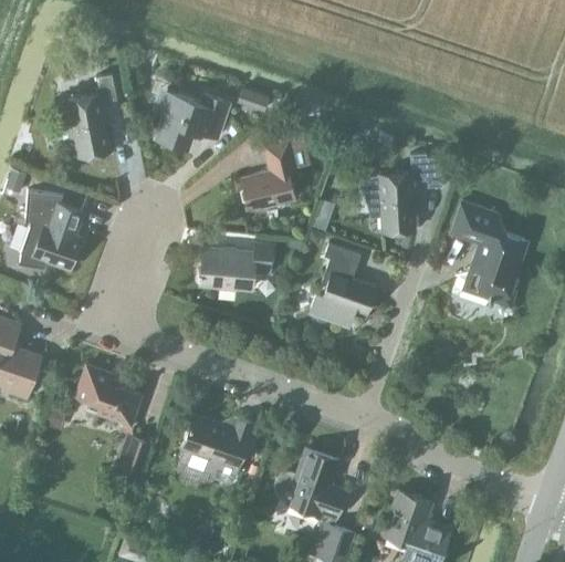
[(65,123),(70,142),(74,141),(79,159),(111,154),(101,105),(116,102),(112,76),(96,80),(98,96),(65,103),(70,123),(65,123)]
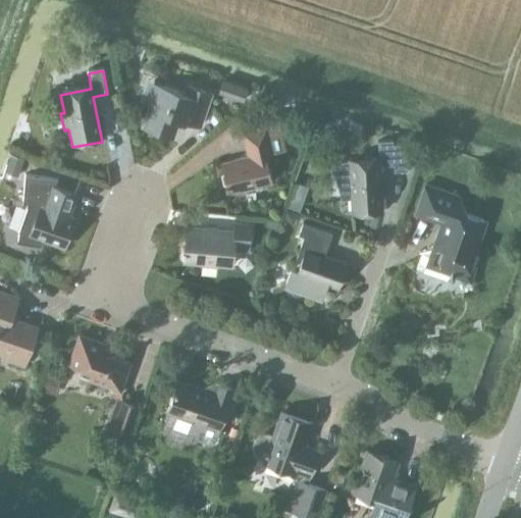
[(144,128),(171,139),(177,122),(199,130),(211,96),(186,88),(184,96),(147,83),(140,102),(151,106),(144,128)]
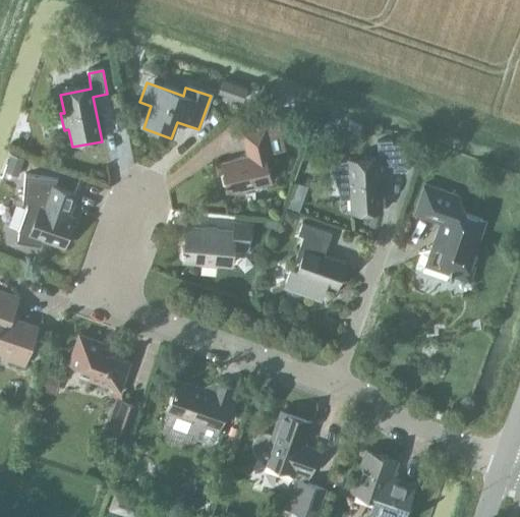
[(222,167),(229,196),(273,186),(267,161),(280,157),(273,129),(242,136),(247,160),(222,167)]
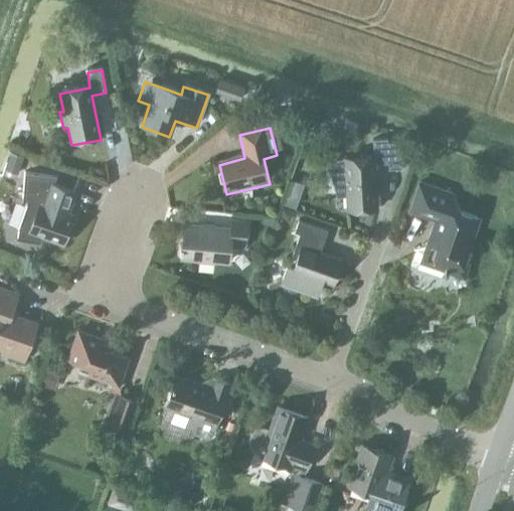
[(346,196),(348,213),(377,211),(375,167),(388,167),(389,173),(403,172),(401,146),(387,147),(387,143),(373,144),(373,159),(343,160),(344,178),(340,179),(341,197),(346,196)]
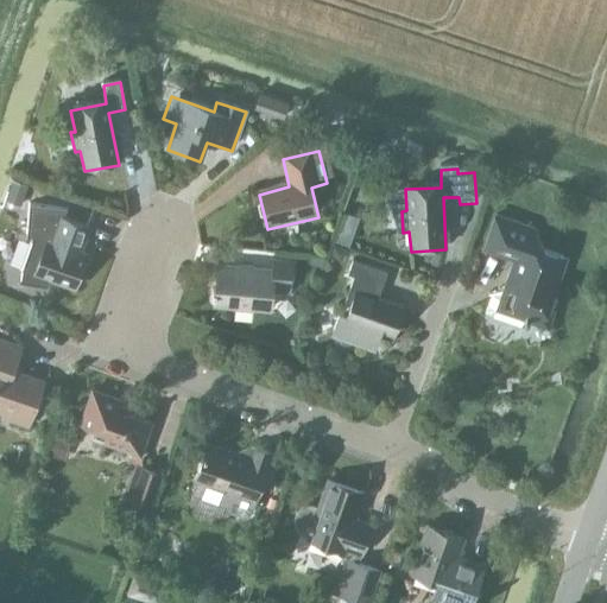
[(4,202),(23,208),(29,190),(10,183),(4,202)]
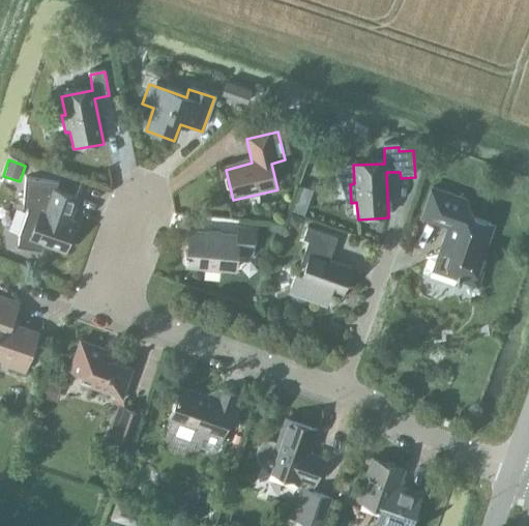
[(20,234),(22,235),(19,244),(17,244),(17,245),(40,254),(41,253),(39,252),(41,246),(65,255),(76,226),(70,224),(78,202),(56,195),(57,188),(58,188),(59,187),(27,176),(25,208),(26,208),(26,206),(29,207),(20,234)]
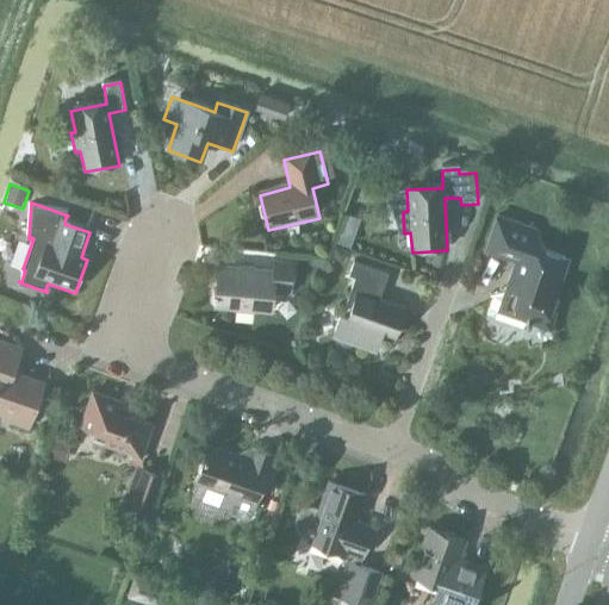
[(486,320),(527,335),(529,325),(548,332),(558,307),(553,306),(567,262),(545,254),(534,231),(498,218),(485,254),(516,264),(505,294),(492,301),(486,320)]
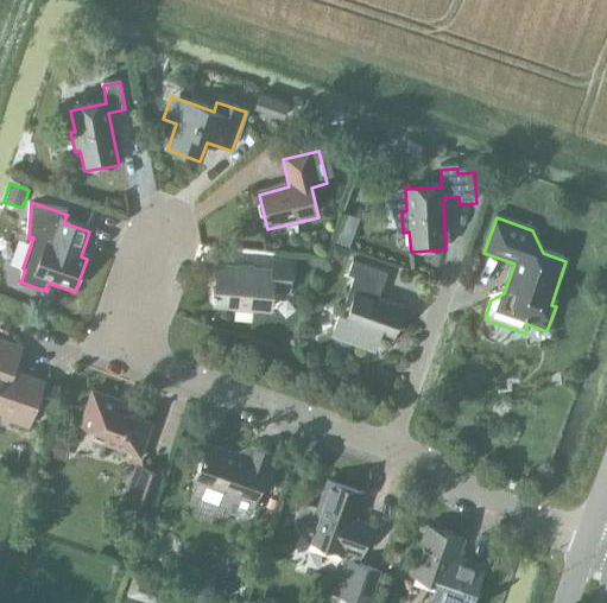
[(351,310),(346,322),(354,325),(349,341),(352,346),(372,353),(375,350),(381,335),(393,340),(403,312),(378,304),(387,277),(353,264),(348,278),(354,280),(345,308),(351,310)]
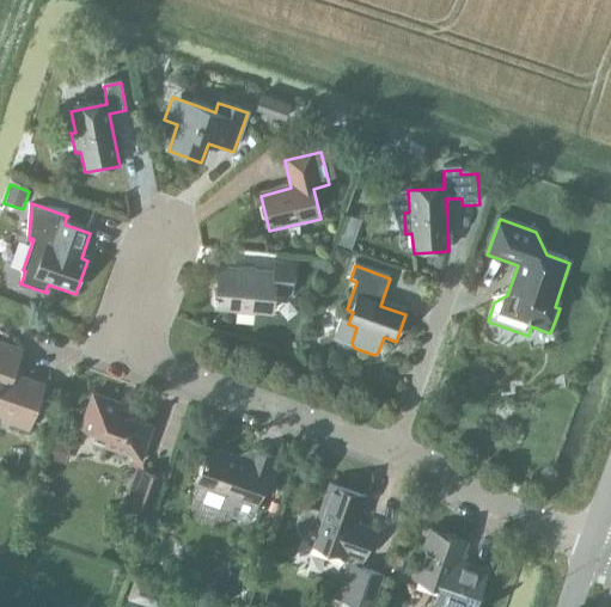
[(217,311),(272,316),(274,295),(292,296),(294,268),(275,267),(274,276),(219,271),(217,311)]
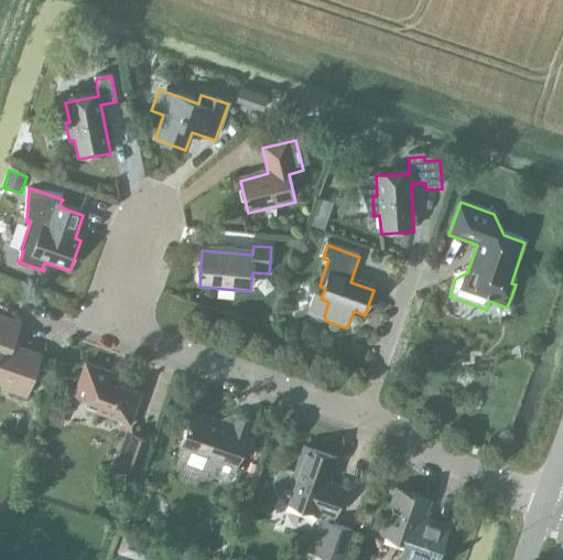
[(0,388),(2,389),(1,392),(25,401),(41,358),(12,348),(20,326),(0,319),(0,388)]
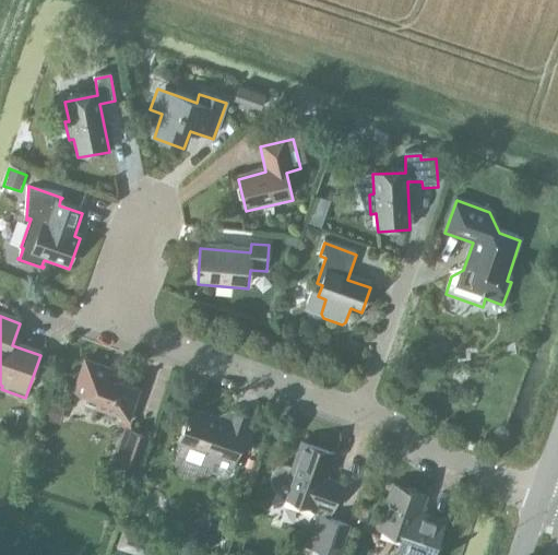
[(82,408),(129,424),(140,391),(109,381),(113,373),(85,363),(73,394),(85,399),(82,408)]
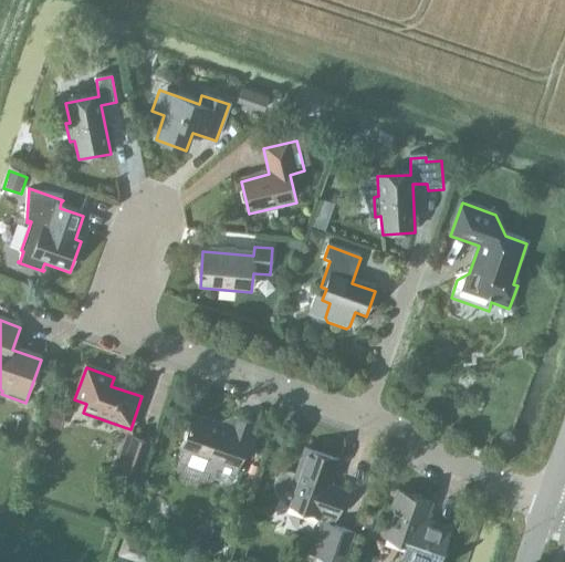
[(43,427),(55,432),(61,416),(49,412),(43,427)]
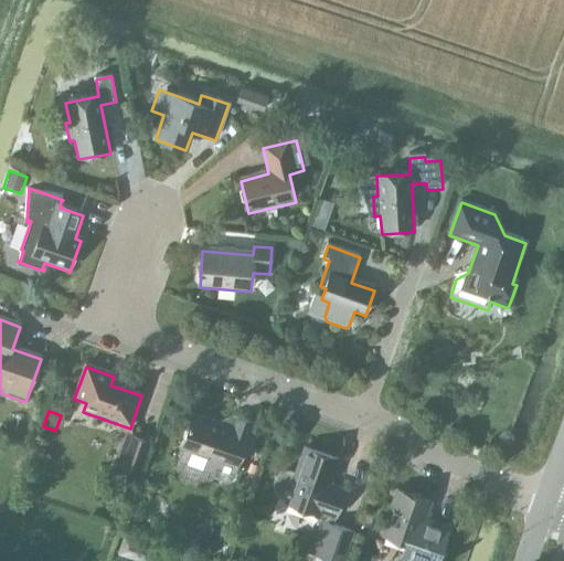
[(214,475),(216,469),(235,475),(243,454),(253,425),(234,420),(231,430),(193,416),(177,462),(214,475)]
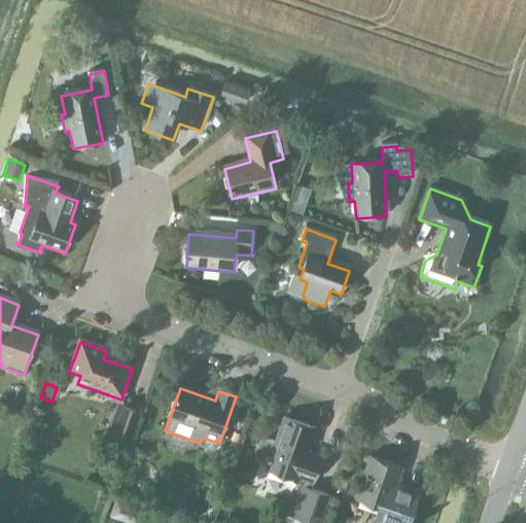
[(113,437),(131,443),(140,416),(123,410),(113,437)]
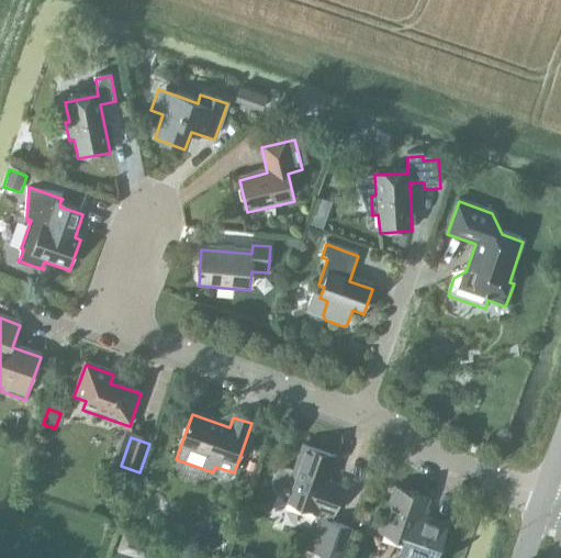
[(344,490),(328,484),(336,462),(302,450),(294,473),(288,471),(280,472),(275,477),(272,483),(273,491),(278,497),(285,499),(284,501),(320,514),(320,513),(334,517),(344,490)]
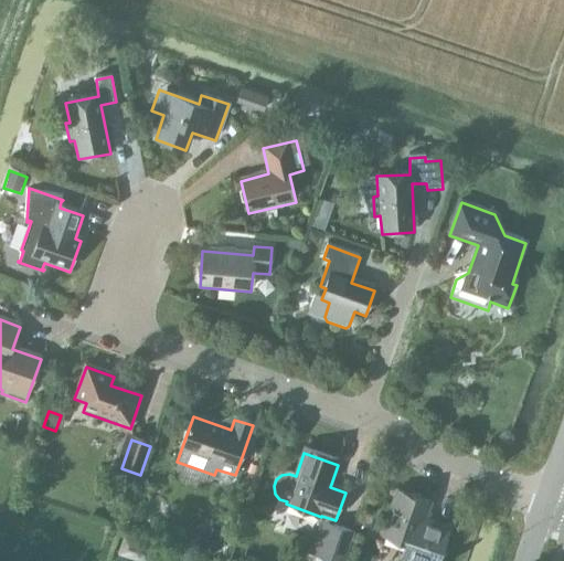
[(413,501),(401,497),(402,495),(397,493),(382,538),(410,548),(405,560),(439,560),(447,540),(422,531),(431,505),(414,499),(413,501)]
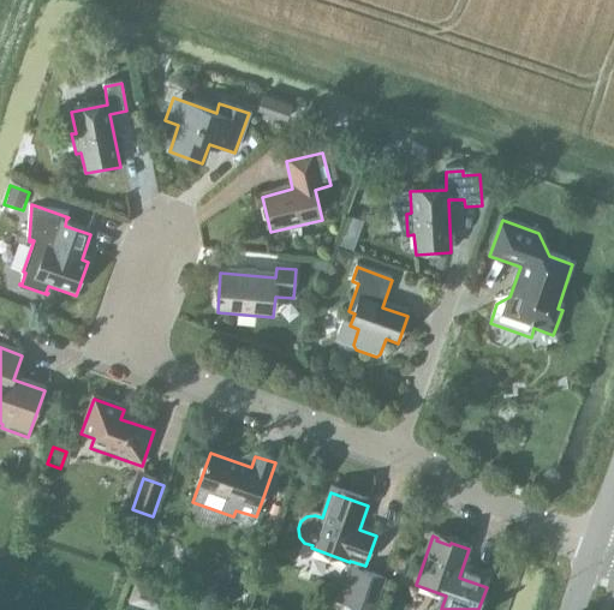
[(345,608),(349,609),(374,609),(383,582),(356,574),(345,608)]
